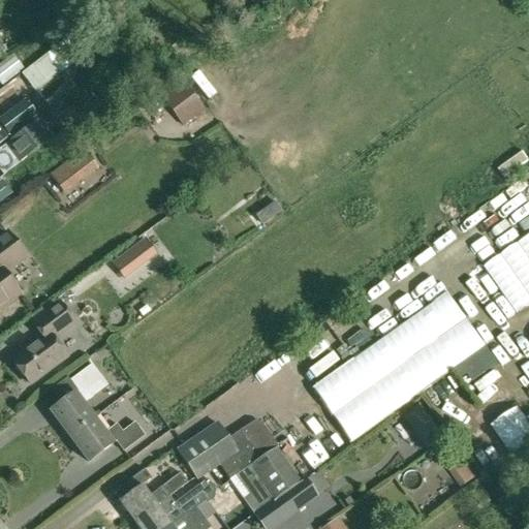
[(64,13),(57,4),(42,16),(50,25),(64,13)]
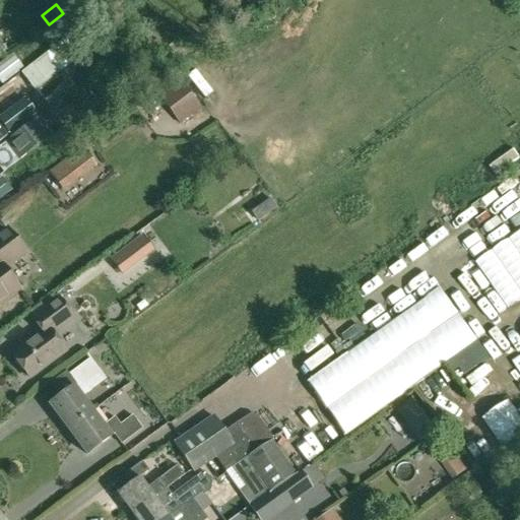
[(0,62),(0,82),(1,84),(22,68),(12,54),(0,62)]
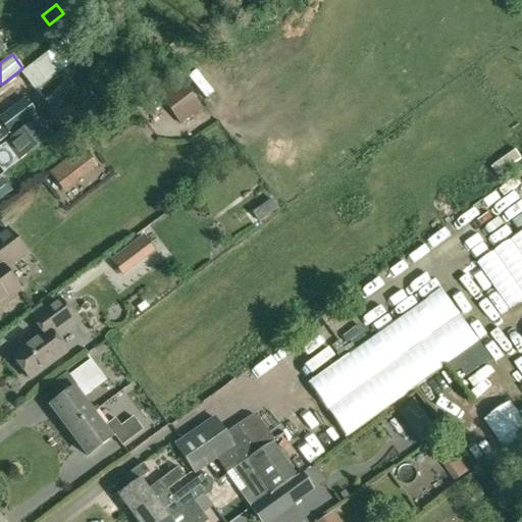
[(159,96),(179,123),(201,108),(180,81),(159,96)]
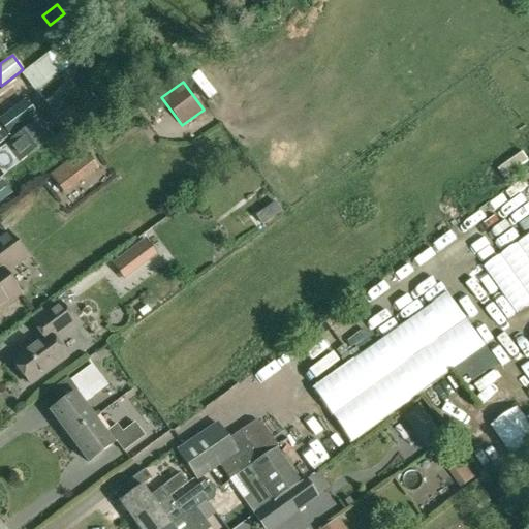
[(0,118),(0,125),(9,138),(37,117),(24,100),(0,118)]
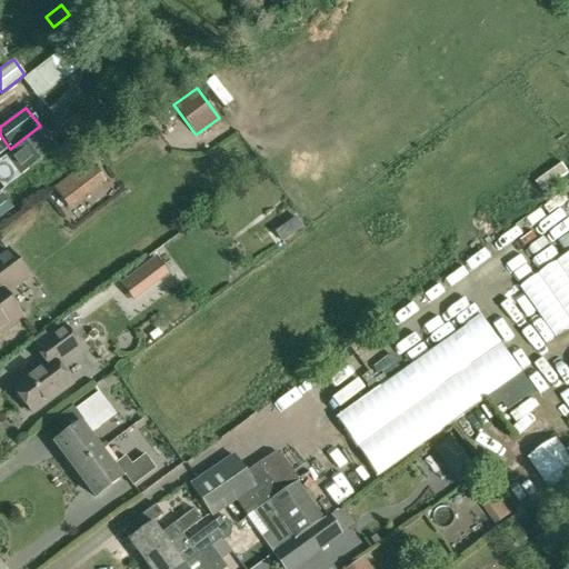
[(5,157),(19,177),(57,148),(41,128),(5,157)]
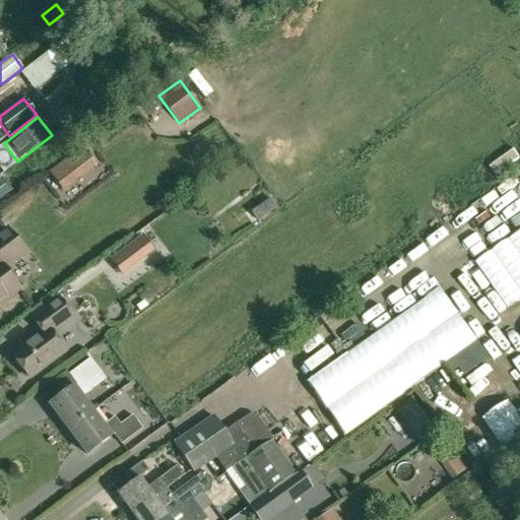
[(53,171),(61,188),(83,177),(75,160),(53,171)]
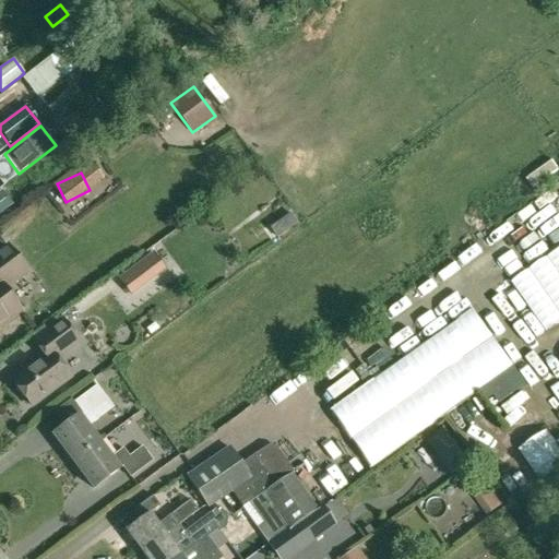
[(0,192),(0,206),(3,211),(11,205),(1,191),(0,192)]
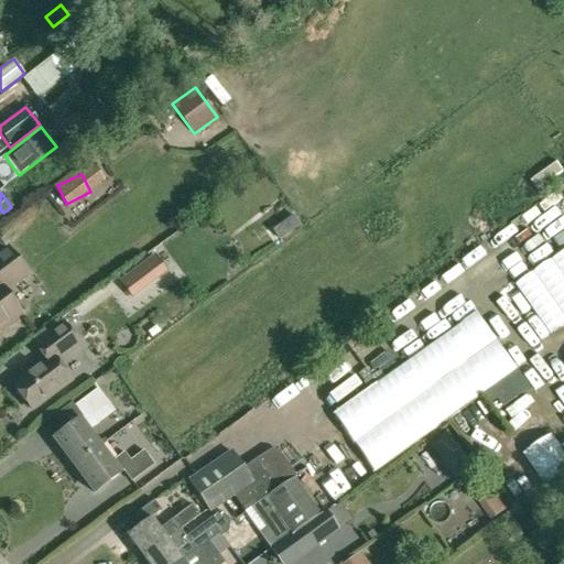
[(495,288),(563,243),(563,204),(538,220),(533,213),(511,227),(516,234),(500,243),(509,258),(485,272),(495,288)]
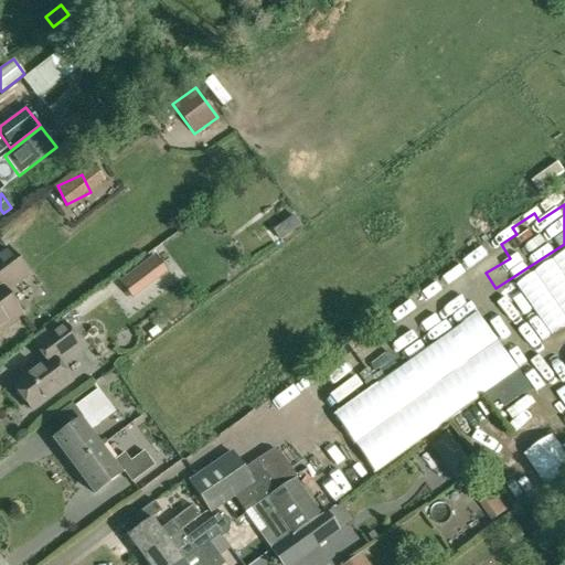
[(0,329),(21,315),(4,291),(28,275),(9,248),(0,255),(0,329)]
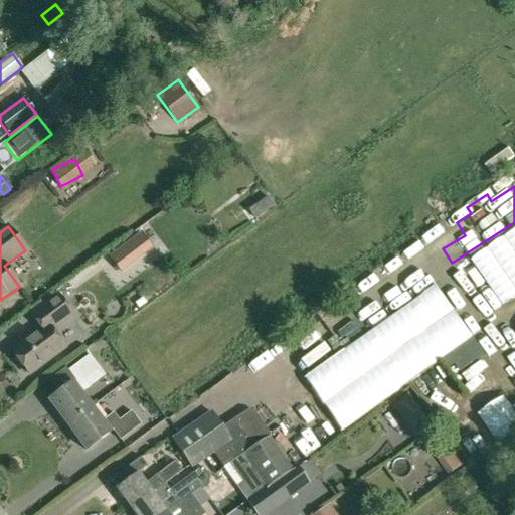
[(514,232),(473,259),(489,284),(482,288),(488,298),(495,293),(504,307),(514,300),(514,232)]
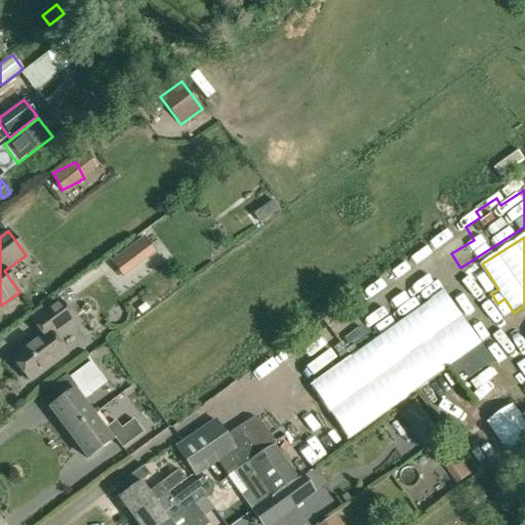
[(111,263),(122,278),(155,254),(144,238),(111,263)]
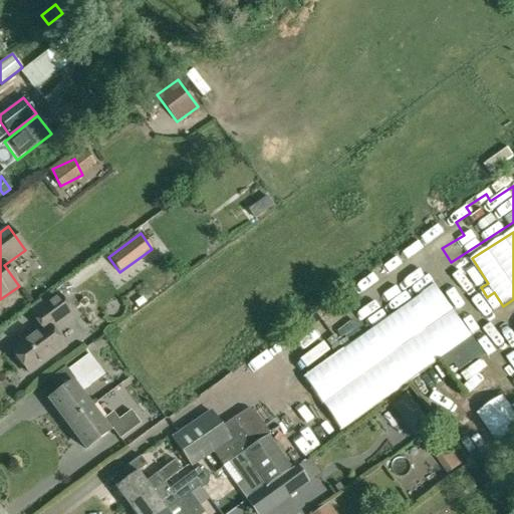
[(309,389),(339,431),(471,337),(434,285),(311,371),(309,389)]
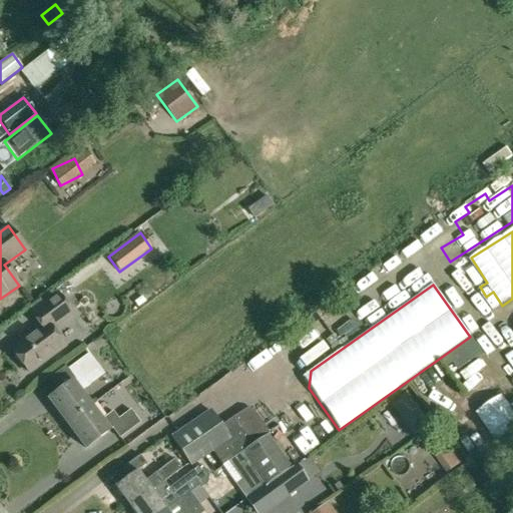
[(42,327),(12,349),(29,372),(64,346),(51,330),(71,315),(56,295),(32,313),(42,327)]
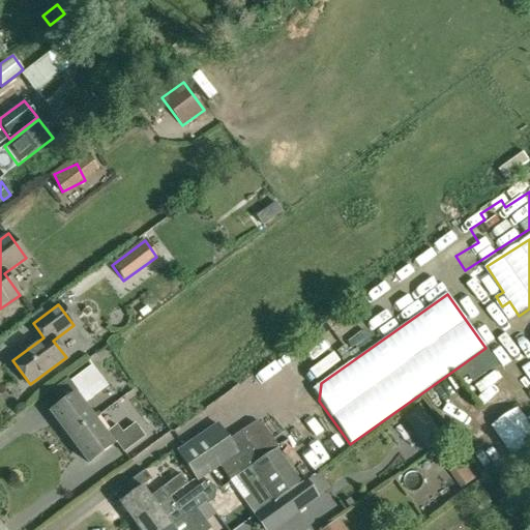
[(78,391),(60,405),(51,412),(69,438),(94,420),(83,405),(108,386),(92,365),(70,382),(78,391)]
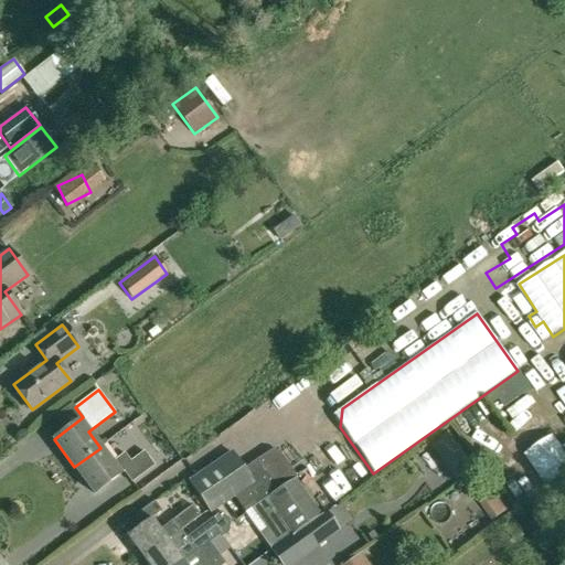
[(451,432),(433,446),(460,482),(478,468),(451,432)]
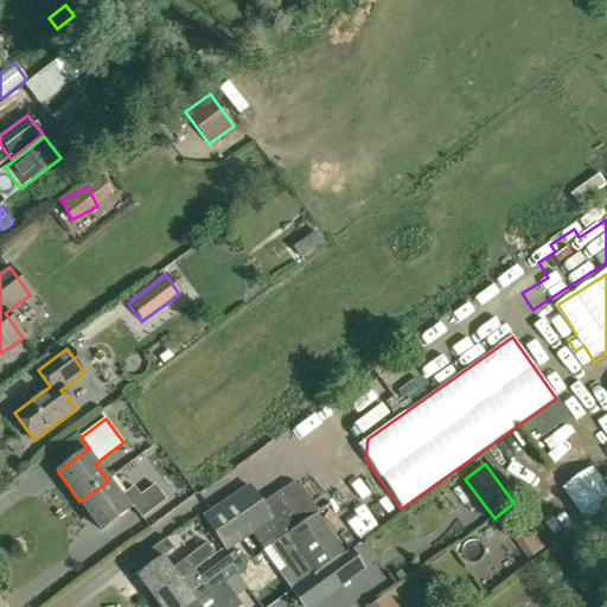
[(606,478),(601,470),(568,487),(589,524),(606,515),(606,478)]
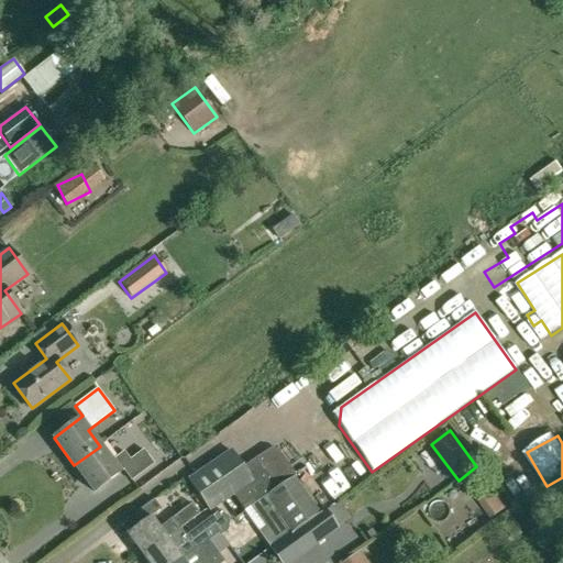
[(111,462),(100,446),(74,465),(94,493),(123,471),(132,482),(154,464),(144,451),(130,461),(123,452),(111,462)]
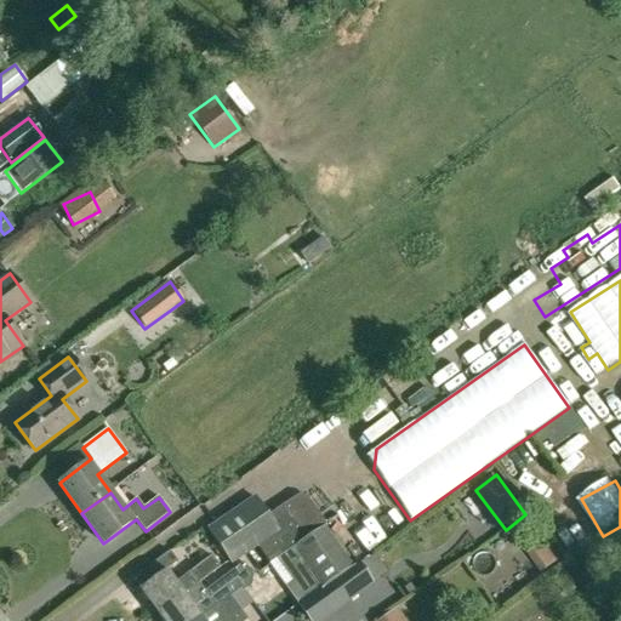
[(255,501),(211,534),(233,562),(256,545),(269,564),(292,547),(308,569),(320,587),(322,590),(352,568),(324,528),(326,527),(308,497),(300,496),(284,507),(288,513),(273,524),(268,518),(255,501)]
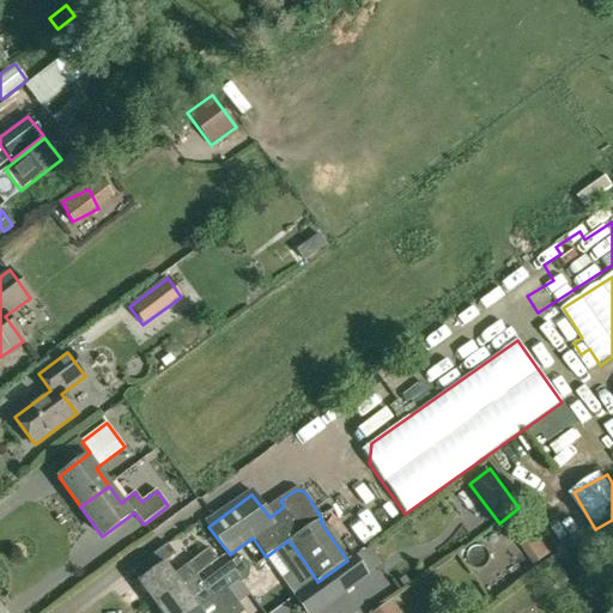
[(508,525),(538,566),(551,558),(522,516),(508,525)]
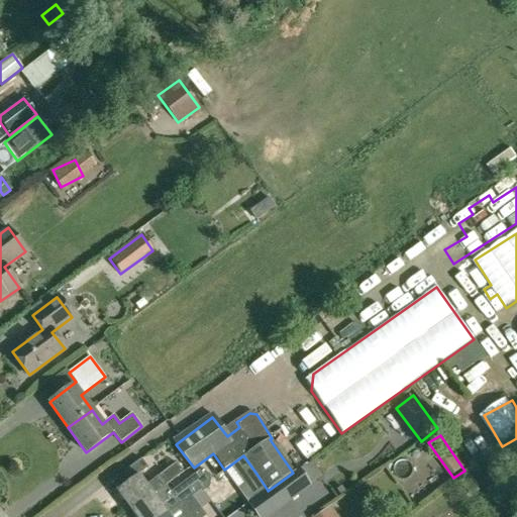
[(141,459),(116,478),(123,486),(117,491),(131,510),(153,494),(154,494),(177,478),(183,473),(176,463),(146,484),(139,474),(147,469),(141,459)]
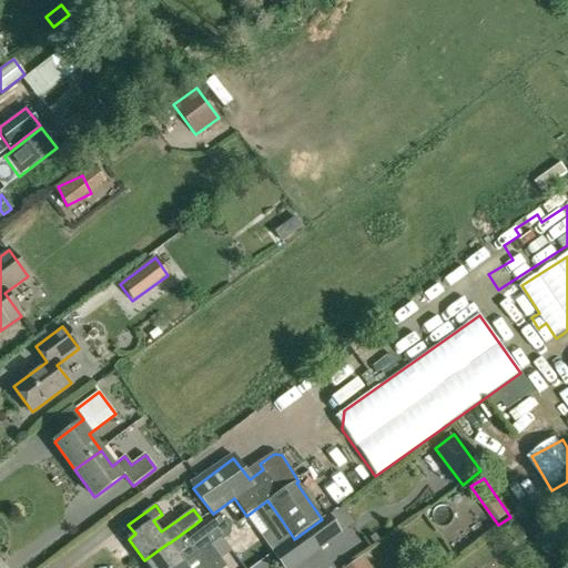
[(340,508),(328,517),(340,533),(351,524),(340,508)]
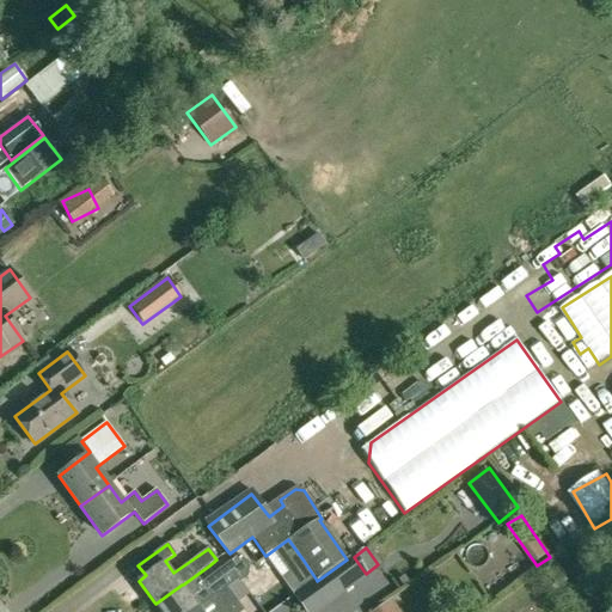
[(238,580),(240,582),(246,577),(248,567),(238,555),(204,582),(189,593),(183,585),(182,585),(155,604),(161,611),(193,611),(197,610),(212,598),(227,587),(238,580)]
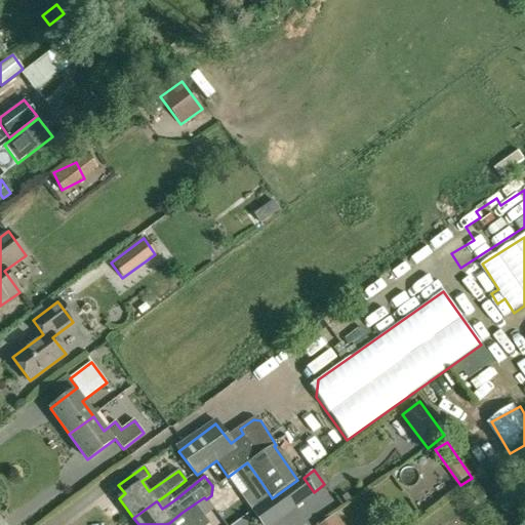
[(271,496),(252,510),(263,524),(270,524),(315,493),(314,492),(304,478),(303,477),(297,480),(272,498),(271,496)]
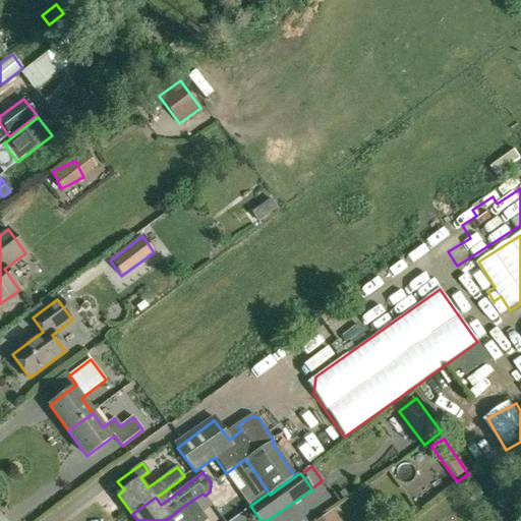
[(258,477),(238,491),(249,507),(250,506),(269,493),(258,477)]
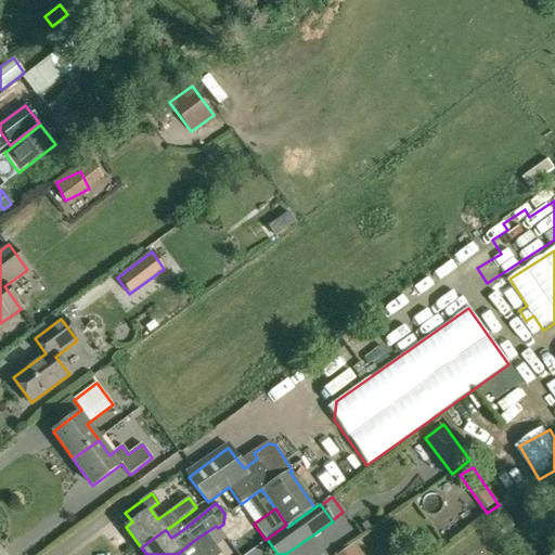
[(195,554),(180,554),(179,553),(175,554),(219,554),(221,553),(206,532),(192,542),(199,552),(195,554)]
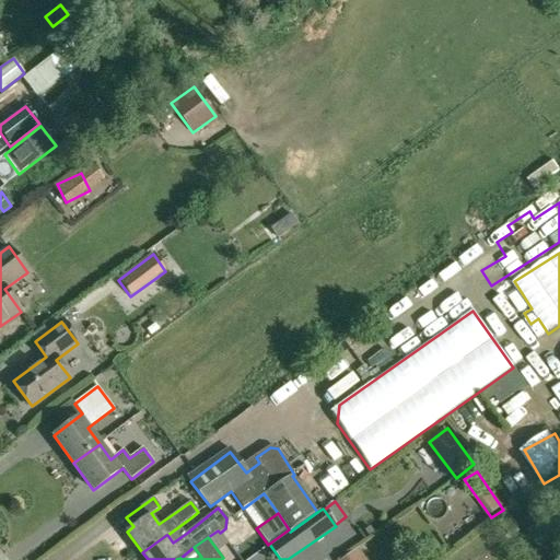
[(368,559),(359,549),(343,559),(368,559)]
